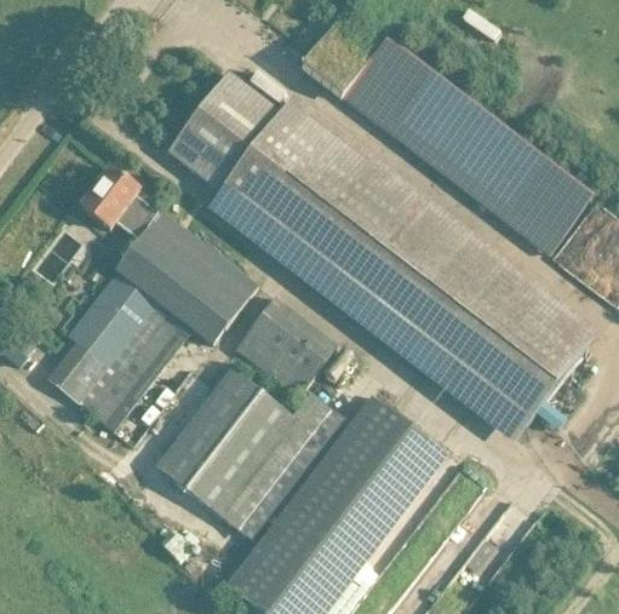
[(499,39),(509,27),(477,4),(468,16),(499,39)]
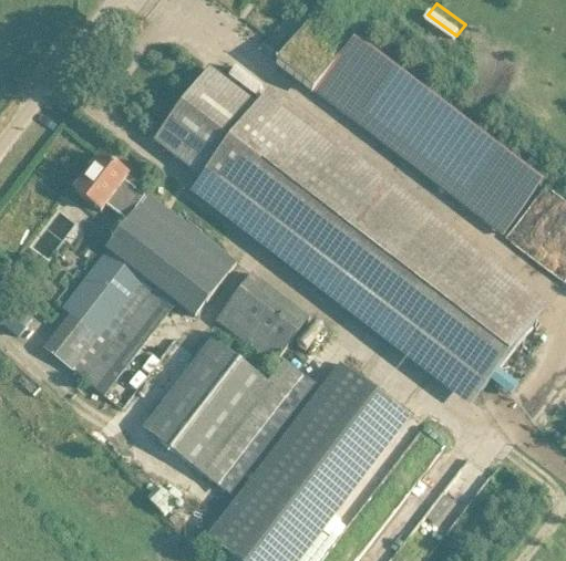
[(318,8),(277,61),(314,89),(503,234),(544,180),(354,35),(318,8)]
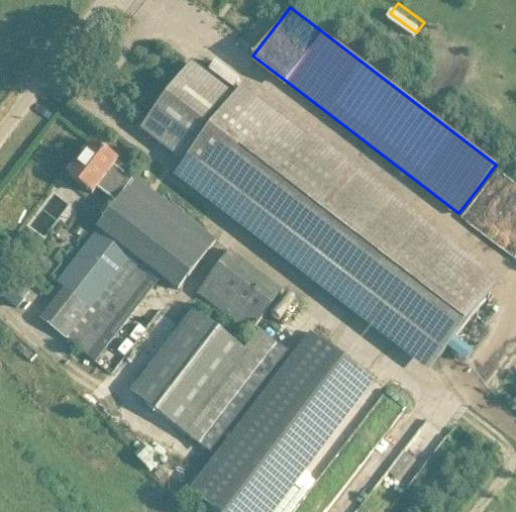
[(193,61),(142,126),(185,160),(236,94),(193,61)]
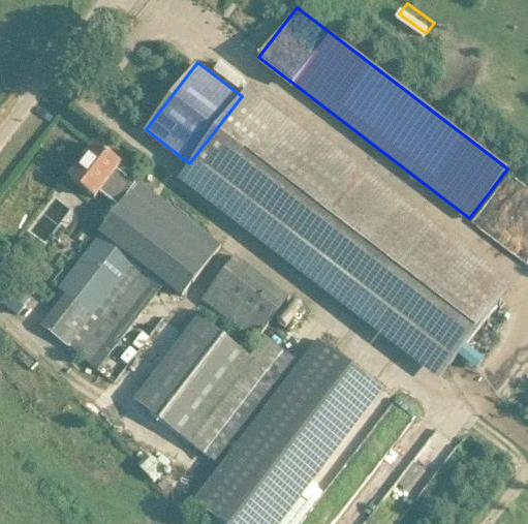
[(242,96),(189,163),(448,364),(458,352),(466,341),(500,296),(242,96)]
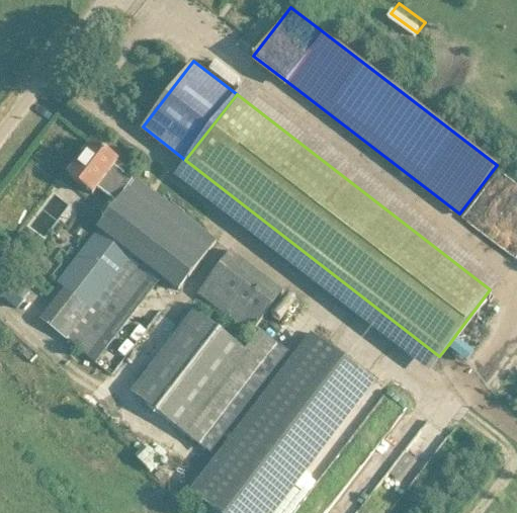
[(100,226),(60,278),(93,305),(113,278),(124,285),(78,346),(97,360),(163,274),(180,287),(219,238),(137,175),(134,178),(114,163),(118,158),(94,140),(69,172),(93,191),(102,179),(108,184),(105,189),(117,199),(98,225),(100,226)]
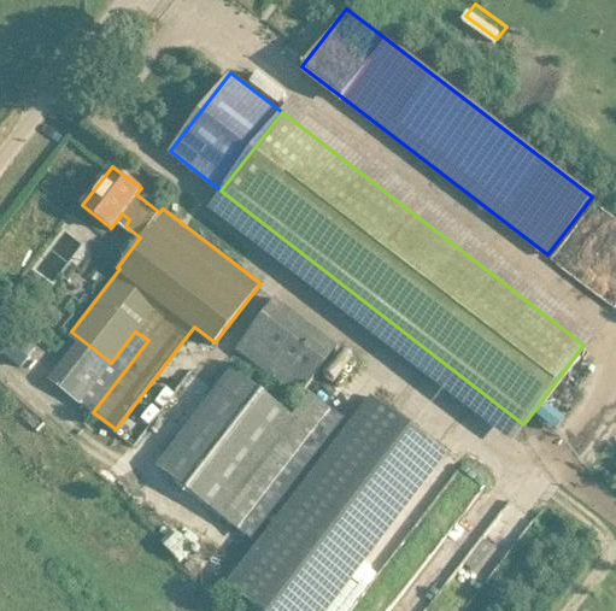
[(59,271),(68,254),(51,245),(41,262),(59,271)]
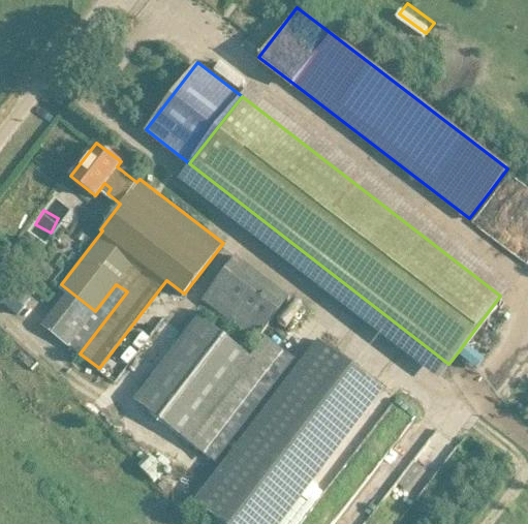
[(262,332),(290,295),(237,253),(203,297),(261,342),(251,355),(206,319),(142,403),(210,456),(289,352),(262,332)]
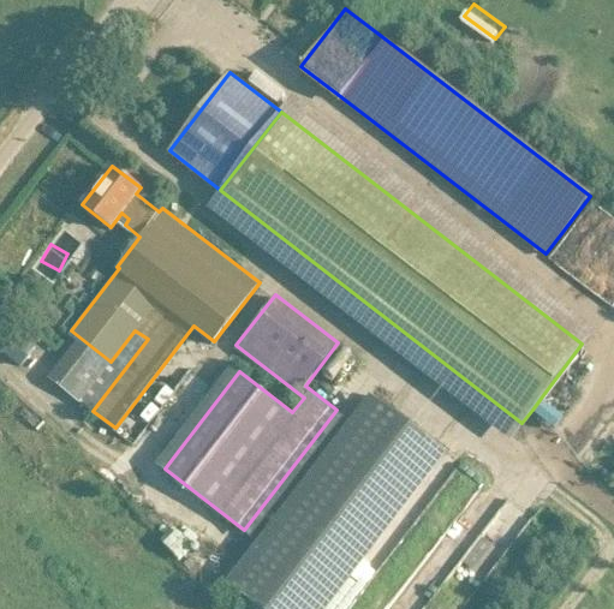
[(0,344),(0,347),(21,364),(35,346),(13,328),(0,344)]
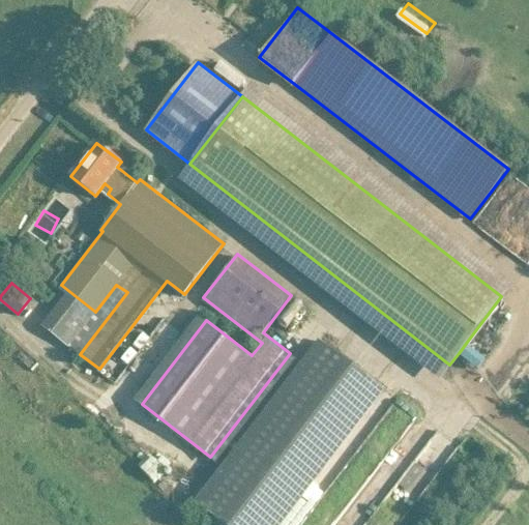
[(322,338),(196,502),(226,524),(277,524),(384,386),(322,338)]
